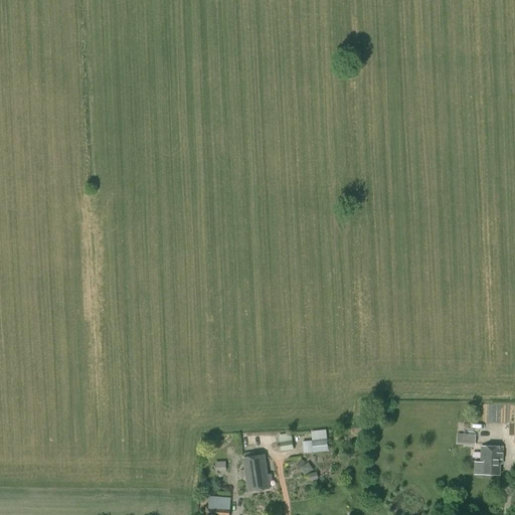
[(313,453),(328,451),(326,430),(311,432),(312,441),(303,442),(304,454),(313,452),(313,453)]
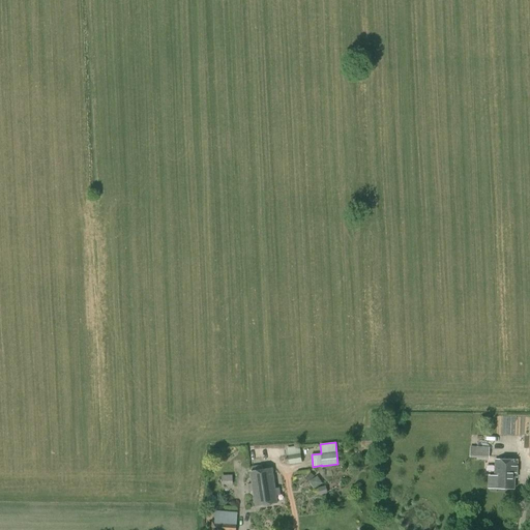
[(302,462),(299,445),(286,448),(288,457),(285,458),(286,462),(289,462),(289,465),(302,462)]
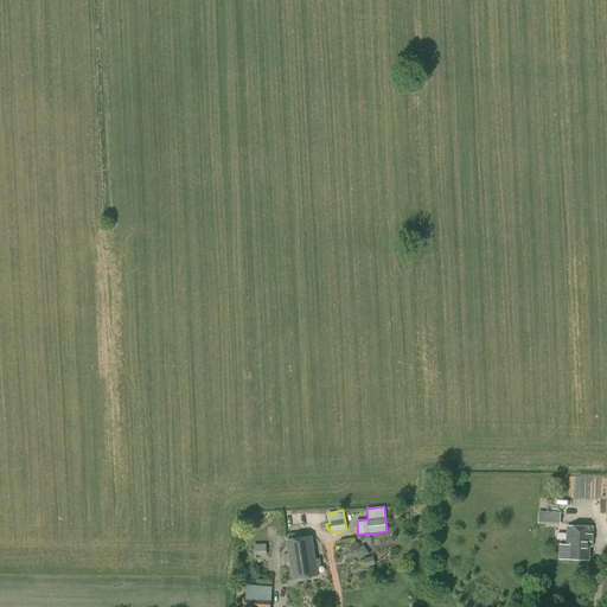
[(561,525),(561,512),(538,511),(538,525),(561,525)]
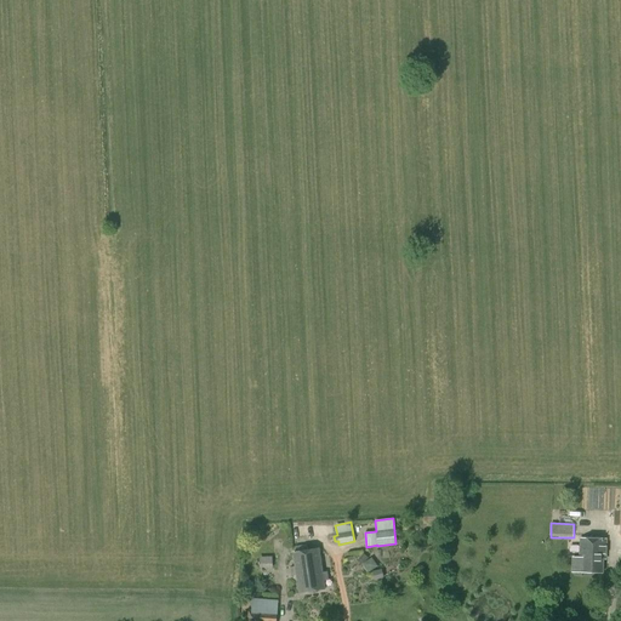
[(605,559),(605,540),(580,539),(580,558),(582,558),(582,573),(602,574),(603,559),(605,559)]
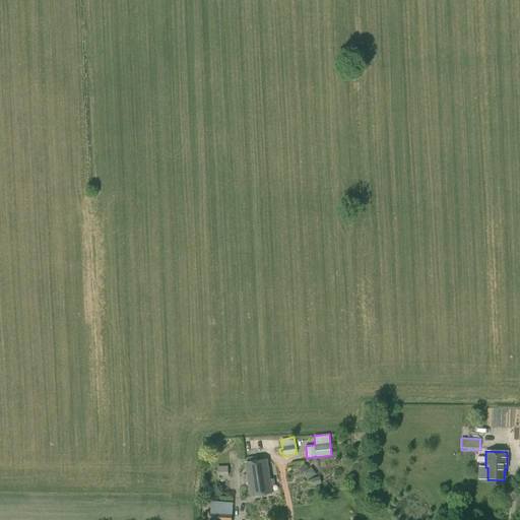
[(258,461),(257,457),(248,458),(249,463),(246,463),(248,474),(243,475),(244,482),(249,481),(251,497),(272,494),(271,486),(275,485),(274,478),(270,479),(267,460),(258,461)]
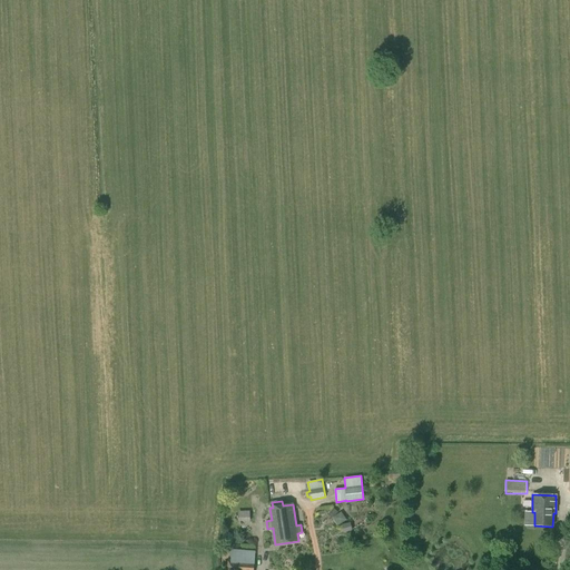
[(333,508),(330,512),(334,517),(338,512),(333,508)]
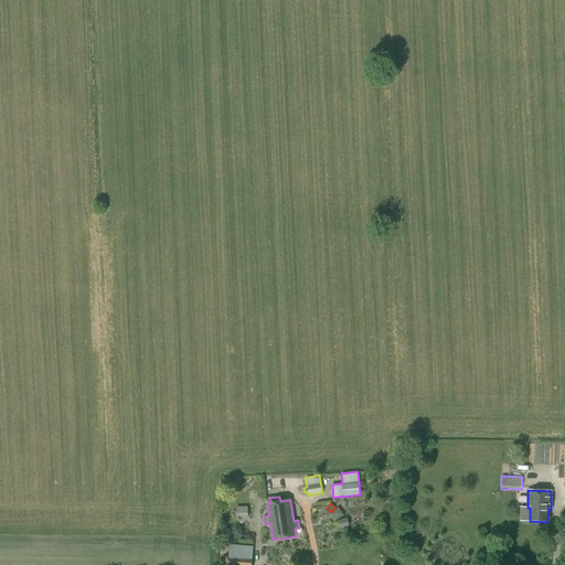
[(236,516),(248,516),(247,507),(236,507),(236,516)]
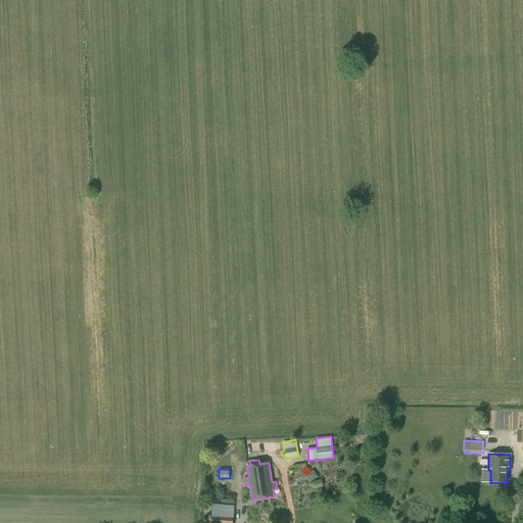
[(306,474),(304,475),(310,482),(319,477),(313,470),(306,474)]
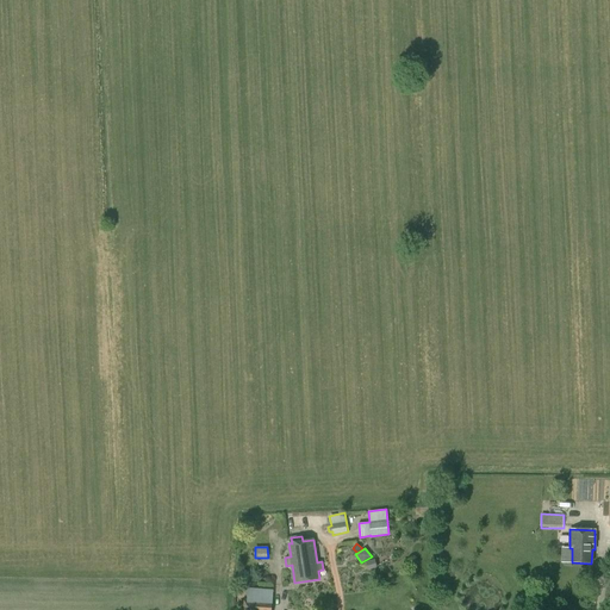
[(368,571),(377,568),(375,559),(366,561),(368,571)]
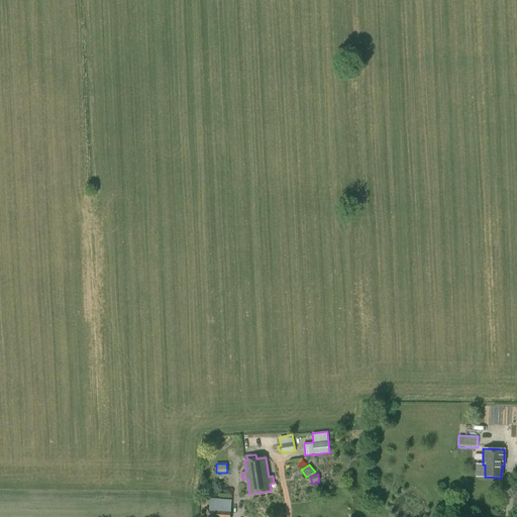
[(230,516),(231,500),(217,499),(218,495),(210,495),(209,508),(207,508),(206,516),(230,516)]
